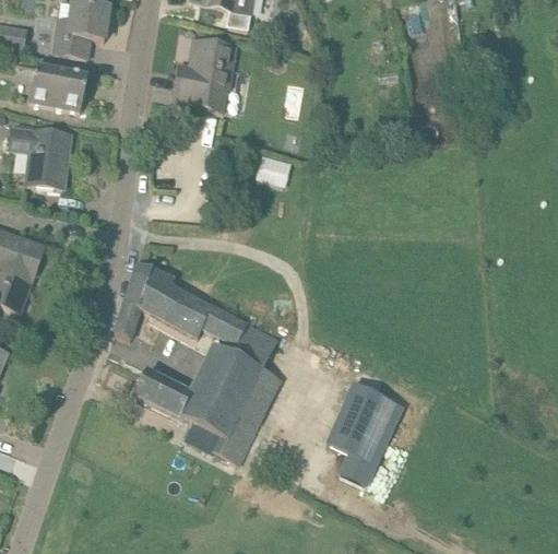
[(189,0),(189,4),(230,12),(249,15),(251,0),(189,0)]
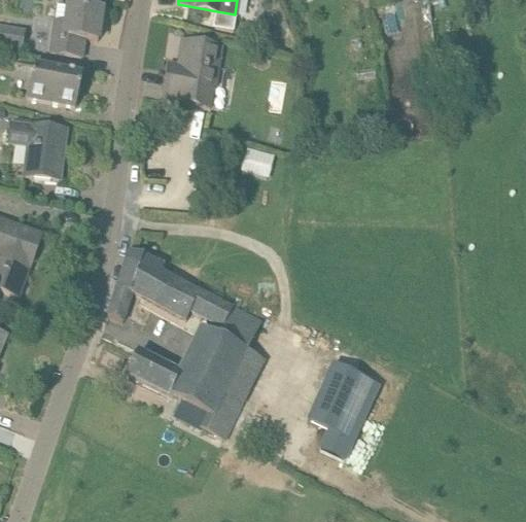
[(54,19),(48,49),(81,55),(81,53),(79,53),(81,36),(97,38),(101,8),(66,3),(64,21),(54,19)]
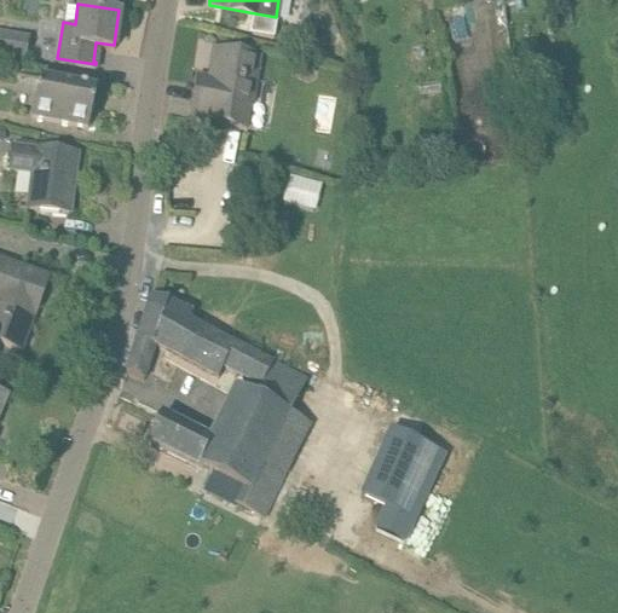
[(0,50),(21,56),(26,34),(0,28),(0,50)]
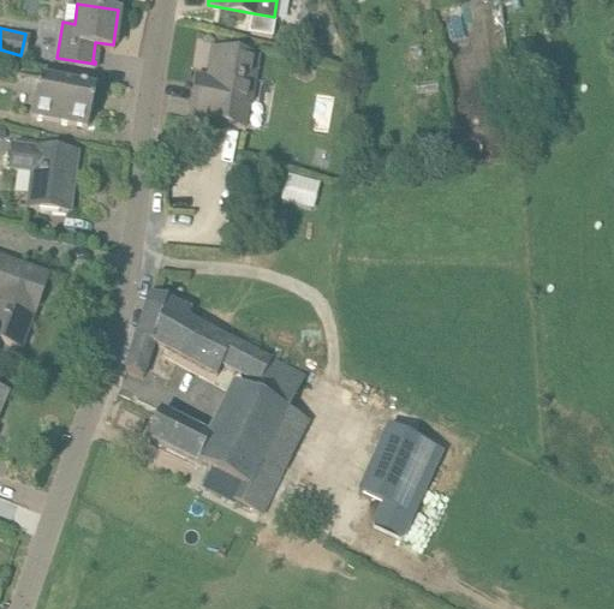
[(243,123),(255,54),(212,47),(207,77),(196,75),(190,114),(243,123)]
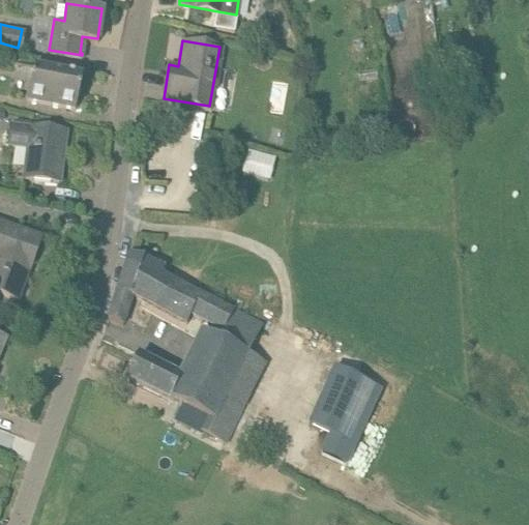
[(33,63),(26,95),(75,107),(82,75),(33,63)]
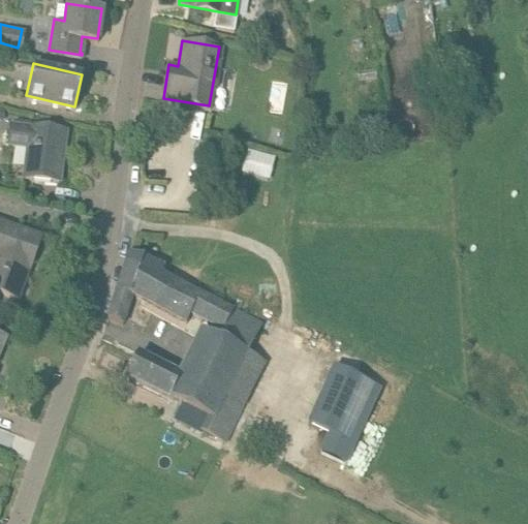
[(24,172),(58,179),(64,128),(11,121),(8,145),(27,148),(24,172)]
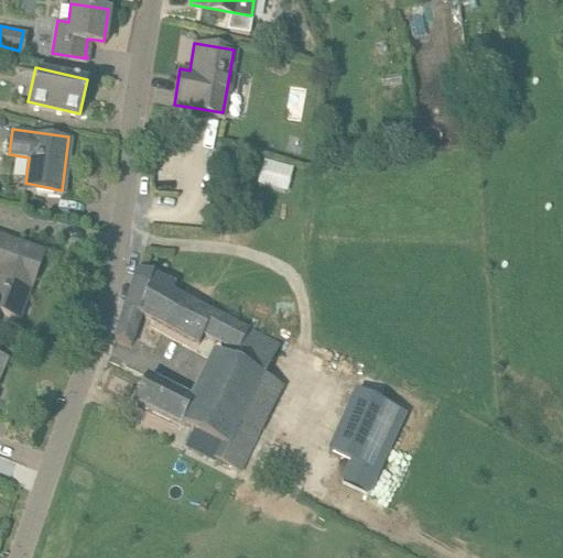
[(290,187),(295,163),(264,155),(259,179),(290,187)]
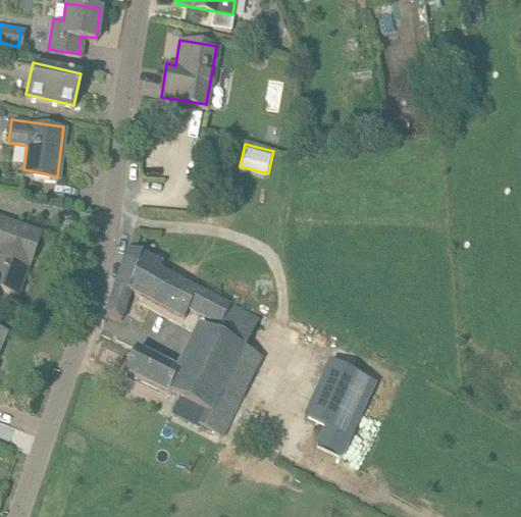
[(0,285),(17,292),(40,229),(0,214),(0,285)]
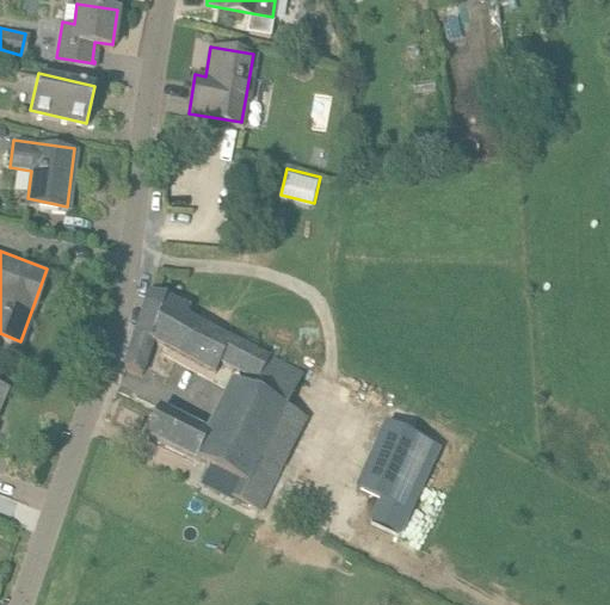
[(186,313),(190,303),(147,290),(123,364),(141,370),(152,338),(214,369),(220,359),(256,377),(251,388),(232,378),(204,432),(156,408),(145,432),(207,462),(198,477),(257,507),(302,414),(284,405),(301,371),(186,313)]
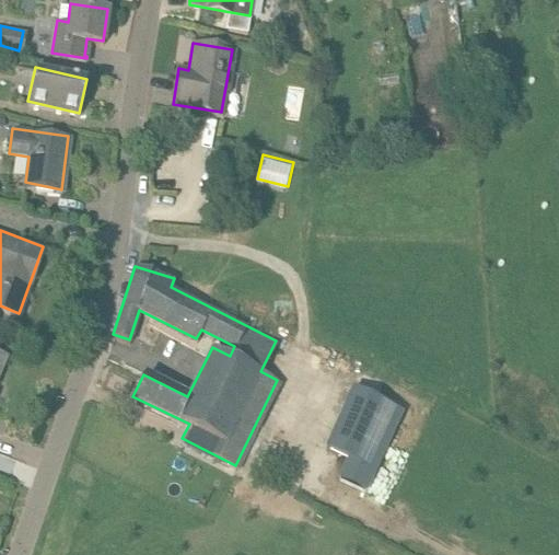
[(338,476),(371,489),(404,407),(350,385),(326,447),(347,455),(338,476)]
